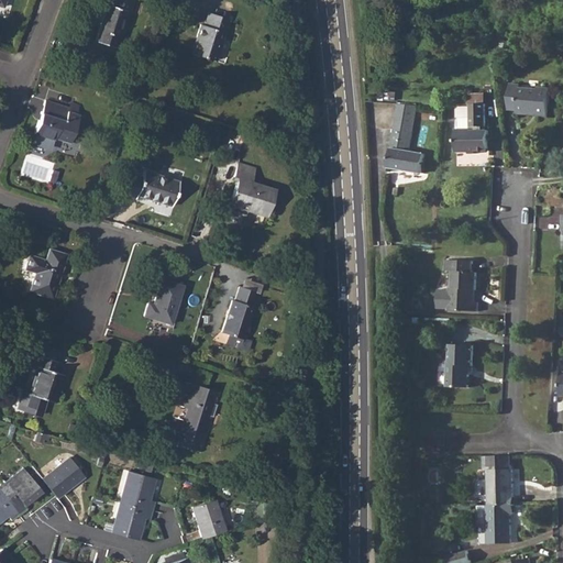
[(107,4),(95,41),(111,46),(122,10),(127,11),(129,0),(112,0),(111,6),(107,4)]
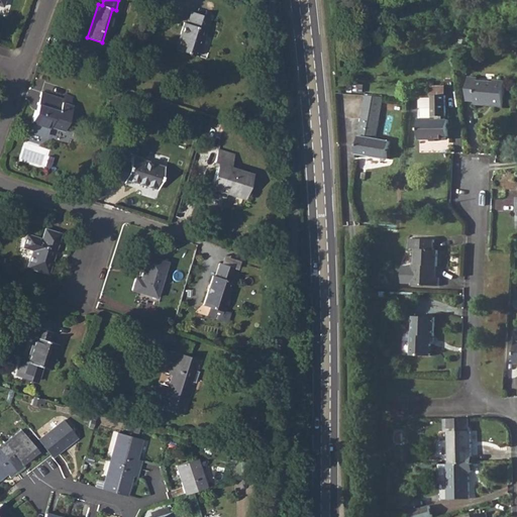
[(183,21),(175,48),(196,56),(204,28),(206,28),(209,17),(191,10),(188,22),(183,21)]
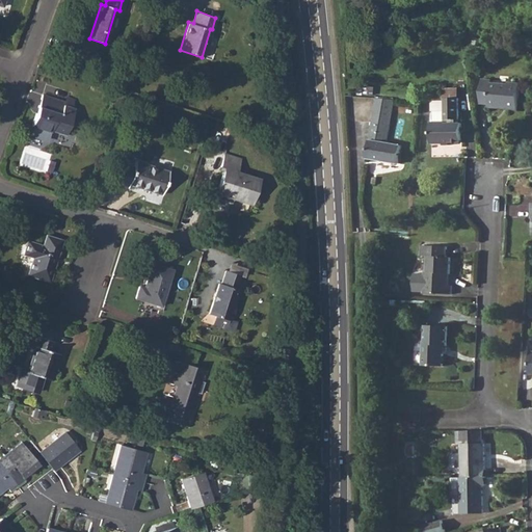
[(480,77),(479,102),(487,102),(487,105),(499,106),(501,104),(505,104),(505,106),(516,107),(517,80),(506,79),(506,81),(488,80),(488,77),(480,77)]
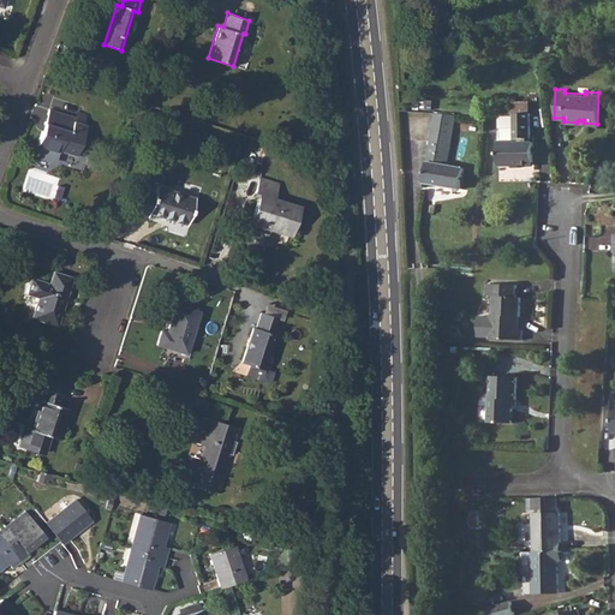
[(497,141),(497,165),(513,165),(513,163),(533,163),(533,142),(527,142),(527,137),(530,137),(530,108),(513,108),(513,137),(520,137),(520,141),(513,141),(512,139),(497,141)]
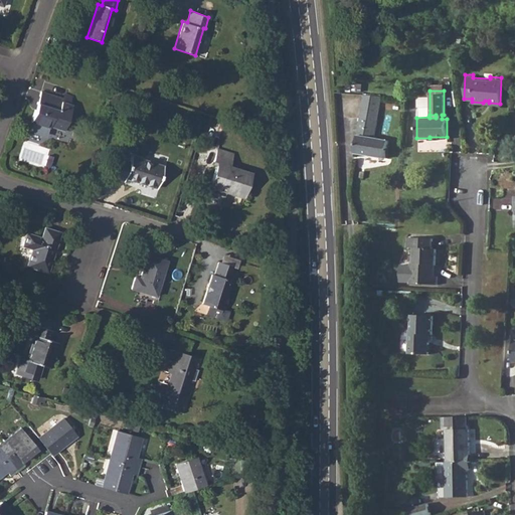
[(61,99),(60,98),(40,92),(31,121),(48,126),(49,125),(63,130),(71,106),(68,104),(60,102),(61,99)]
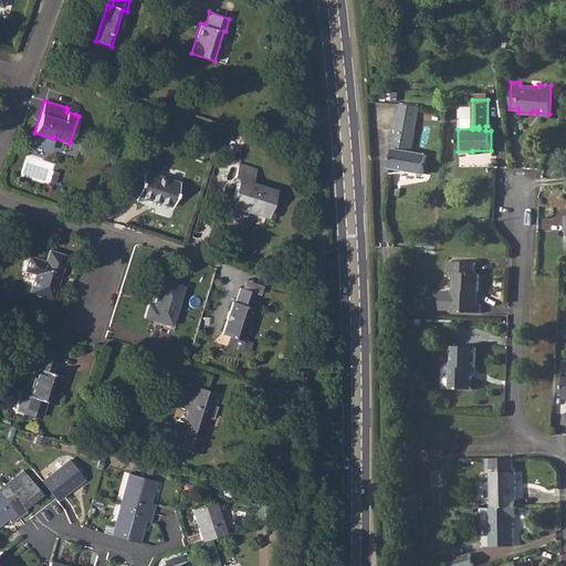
[(400,103),(390,167),(423,174),(427,154),(410,152),(418,105),(400,103)]
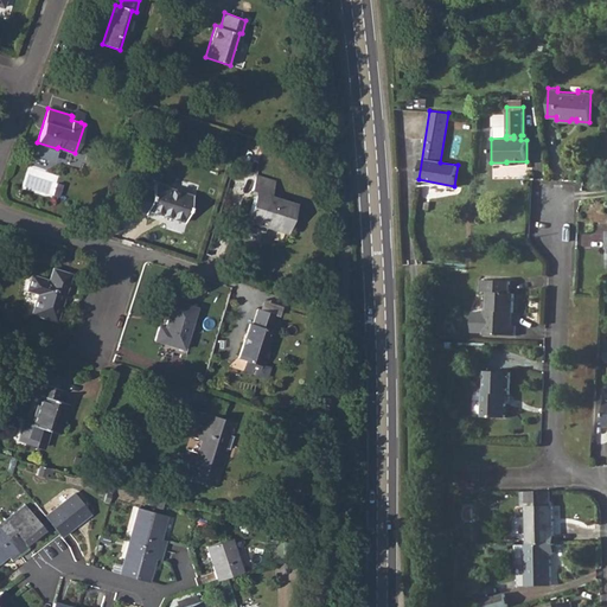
[(513,176),(513,165),(493,165),(494,177),(513,176)]
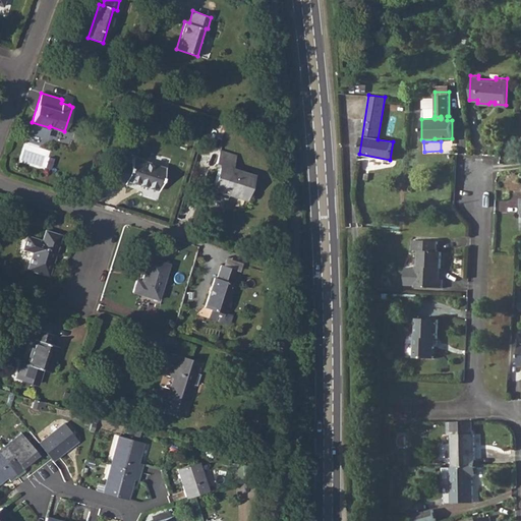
[(220,165),(213,186),(215,187),(213,193),(225,198),(227,191),(245,196),(252,175),(231,167),(234,155),(221,151),(217,164),(220,165)]
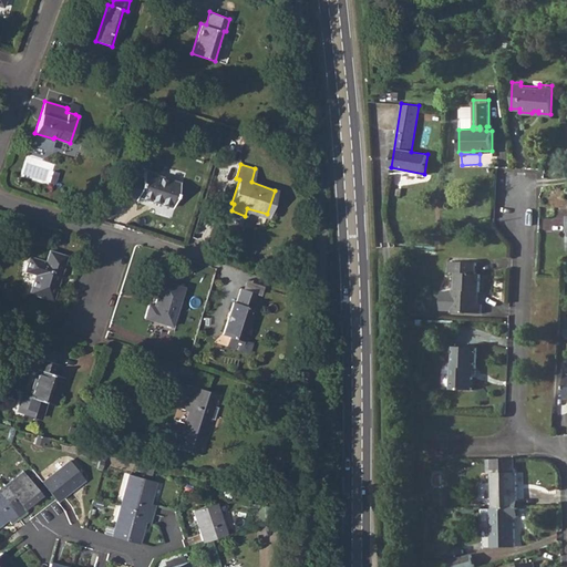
[(127,173),(121,193),(135,198),(136,195),(173,206),(179,183),(144,171),(142,178),(127,173)]
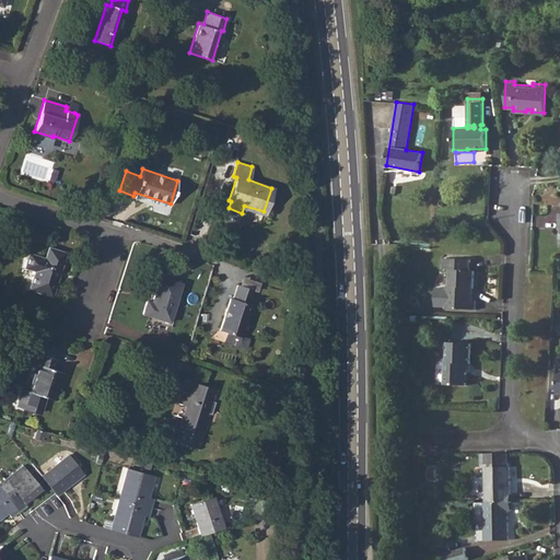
[(28,254),(24,267),(35,270),(30,289),(50,295),(63,253),(48,247),(44,259),(28,254)]
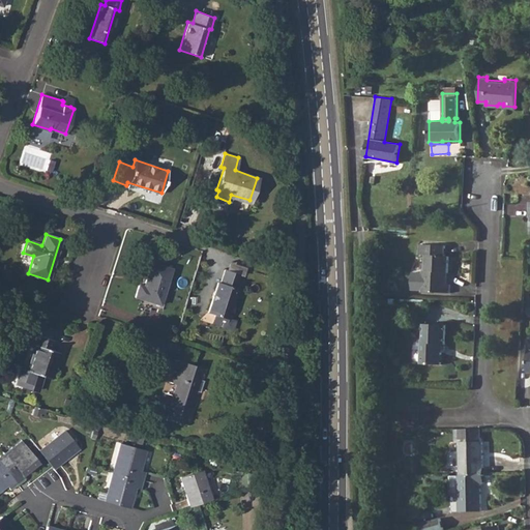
[(424,252),(424,254),(422,292),(452,293),(452,284),(444,283),(444,271),(450,272),(451,255),(448,255),(448,243),(424,242),(424,252)]
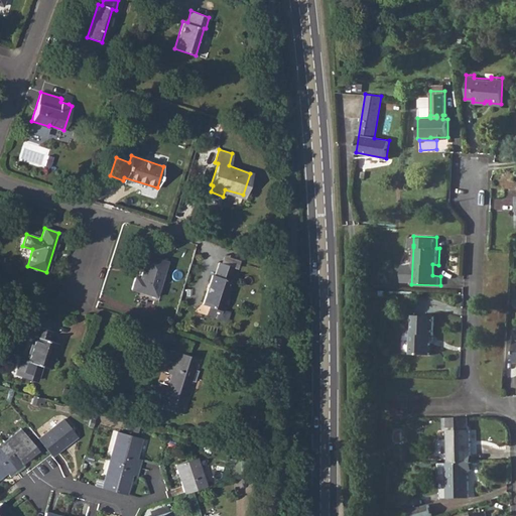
[(134,277),(131,287),(155,295),(166,261),(147,255),(141,274),(142,276),(141,279),(134,277)]
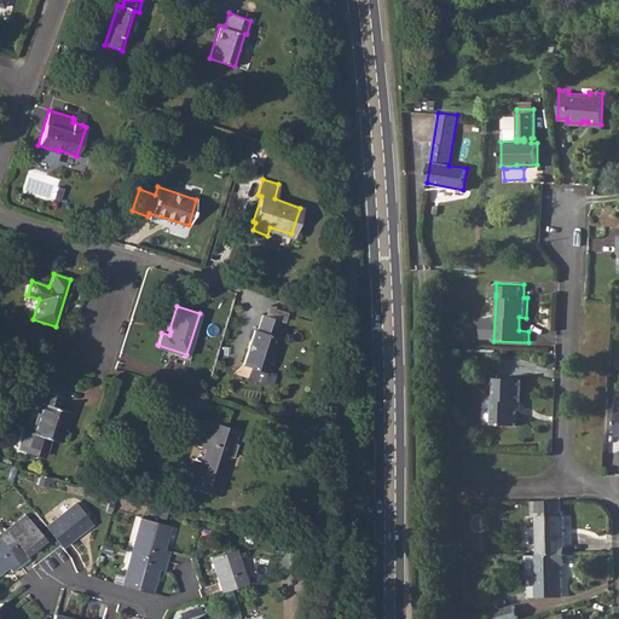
[(278,320),(266,316),(262,316),(258,331),(255,331),(246,363),(254,365),(250,376),(268,382),(273,380),(275,376),(272,372),(265,370),(277,337),(273,336),(278,320)]
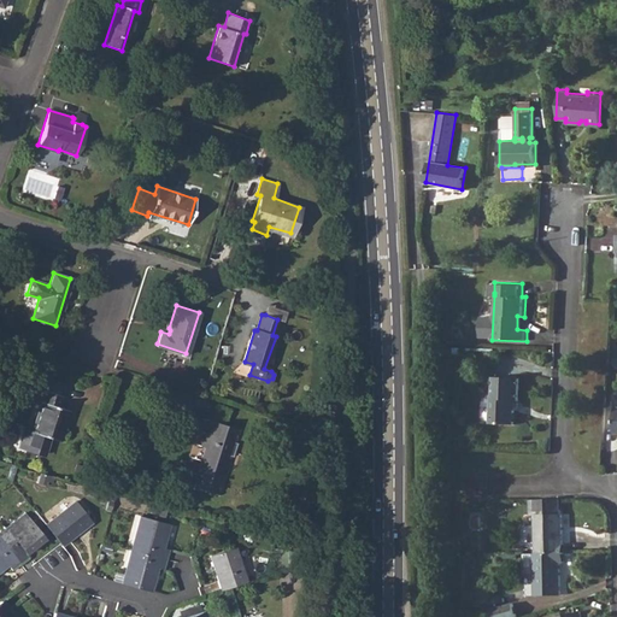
[(492,394),(491,423),(515,424),(516,399),(519,400),(521,377),(494,376),(494,394),(492,394)]
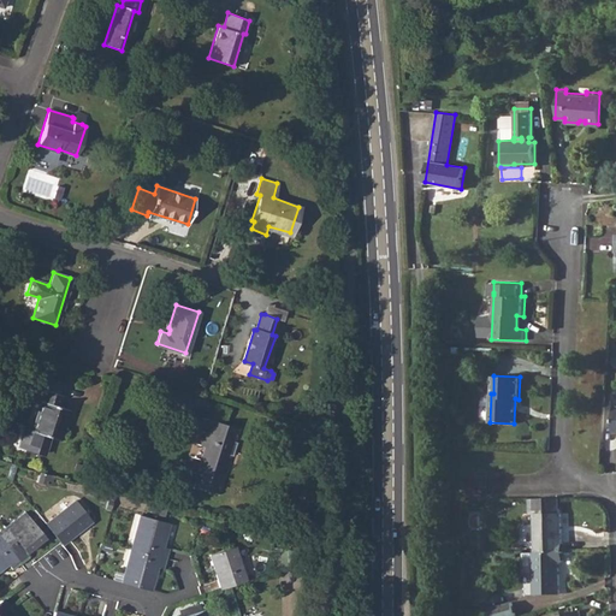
[(40,401),(31,431),(58,438),(66,409),(57,406),(59,394),(39,388),(35,398),(40,401)]
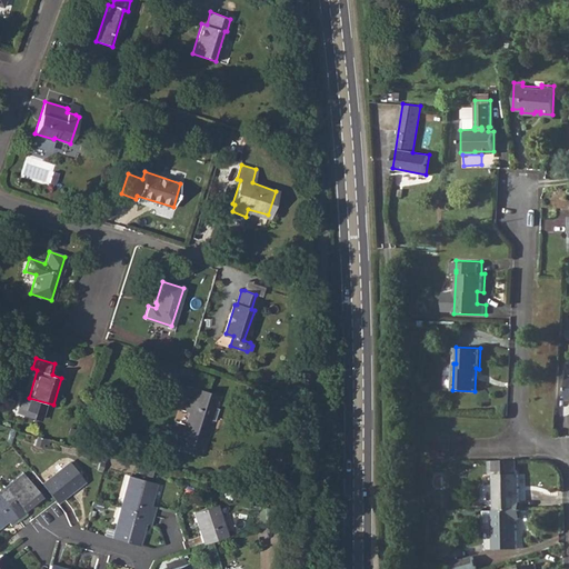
[(188,412),(181,437),(207,445),(209,438),(205,436),(210,419),(213,420),(217,408),(219,408),(222,397),(201,390),(198,401),(190,399),(186,412),(188,412)]
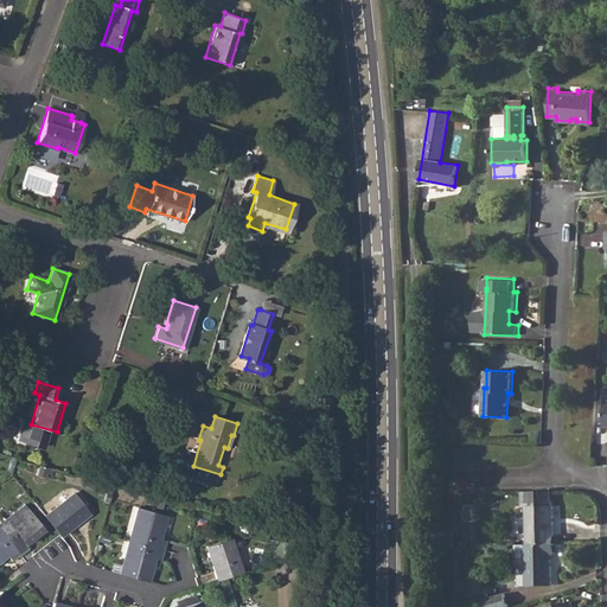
[(553,491),(522,492),(522,506),(528,506),(528,544),(553,544),(555,544),(555,535),(551,535),(553,491)]
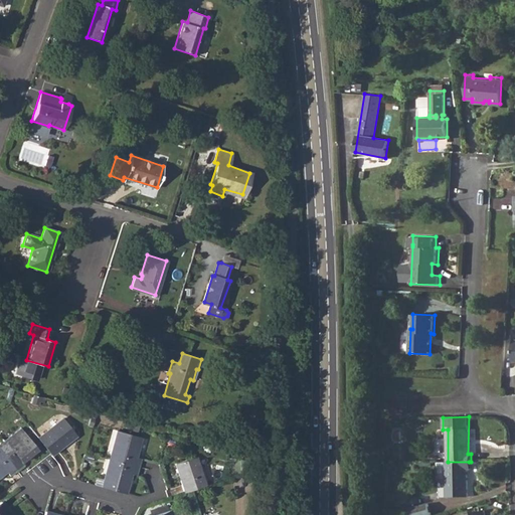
[(62,418),(37,438),(50,454),(75,435),(62,418)]
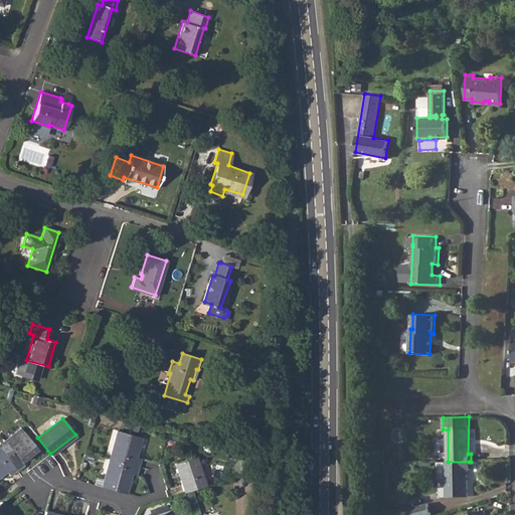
[(21,428),(0,444),(0,449),(16,469),(23,464),(19,460),(35,447),(21,428)]
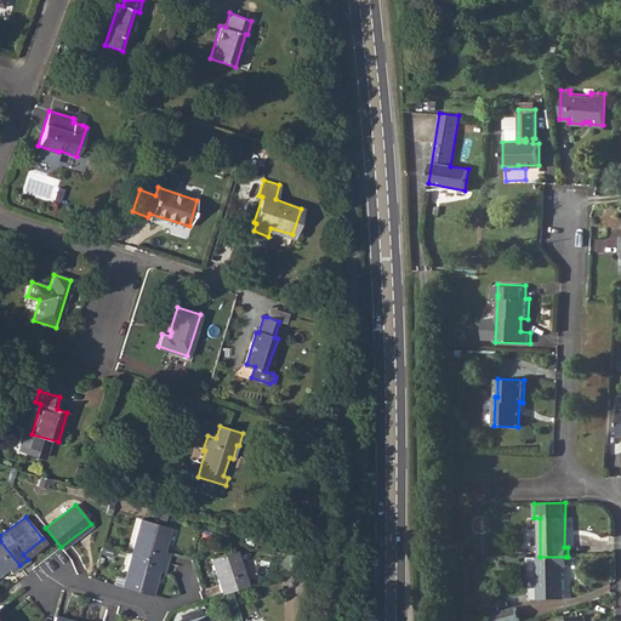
[(141,519),(132,553),(167,562),(170,552),(164,551),(170,527),(141,519)]
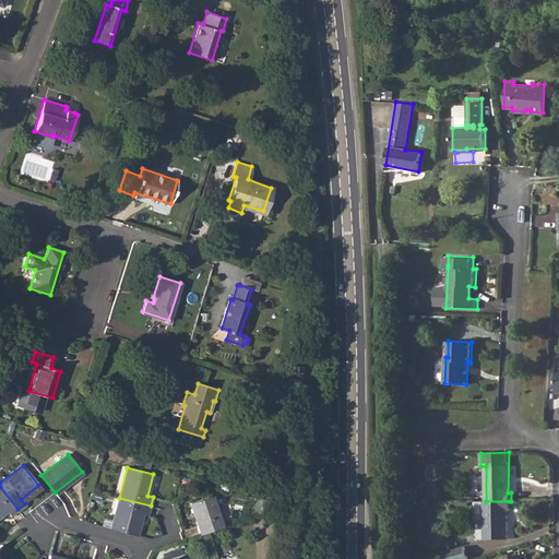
[(156,496),(162,476),(156,474),(150,494),(156,496)]
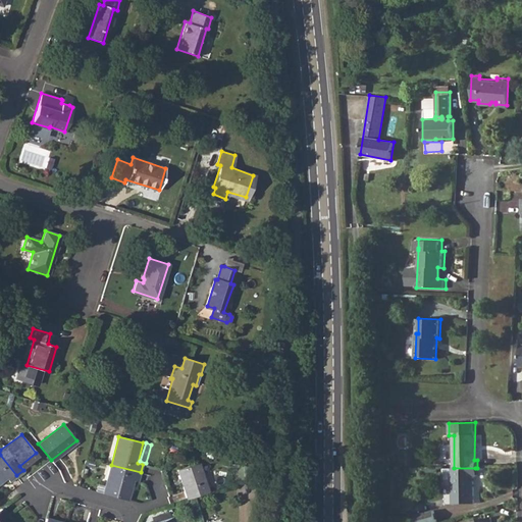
[(16,475),(0,455),(0,481),(6,477),(10,481),(16,475)]
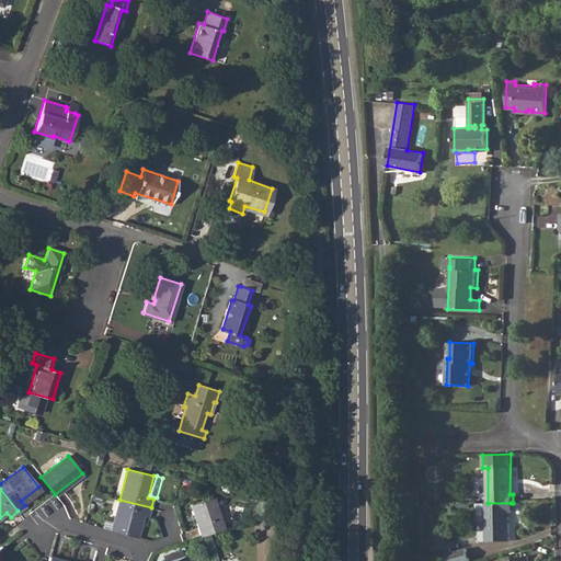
[(191,504),(201,536),(207,534),(224,528),(212,497),(191,504)]
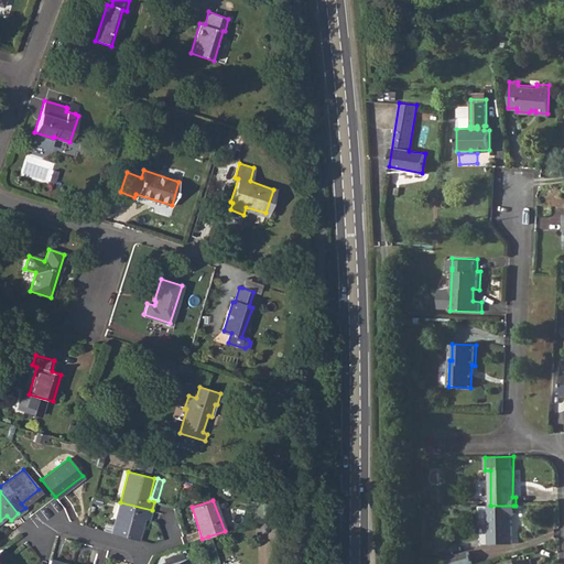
[(120,502),(111,533),(138,540),(143,518),(150,519),(152,510),(120,502)]
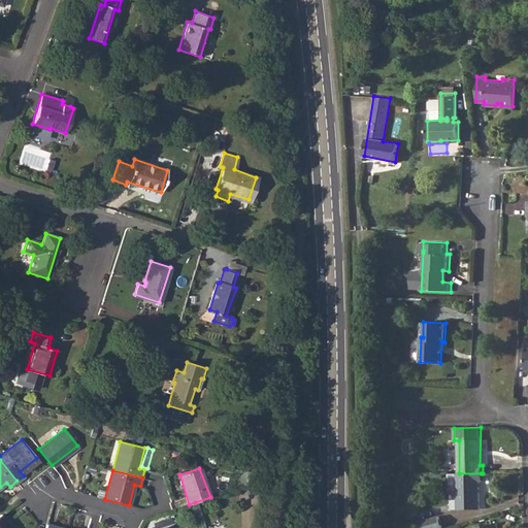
[(457,474),(457,509),(480,508),(480,483),(483,482),(483,473),(481,473),(459,473),(457,474)]
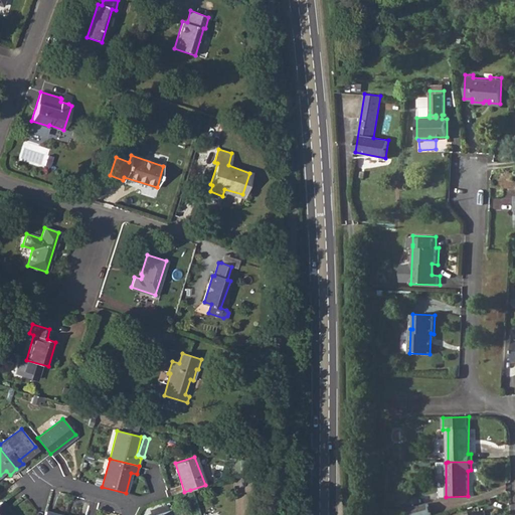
[(11,514),(1,501),(0,501),(0,514),(11,514)]
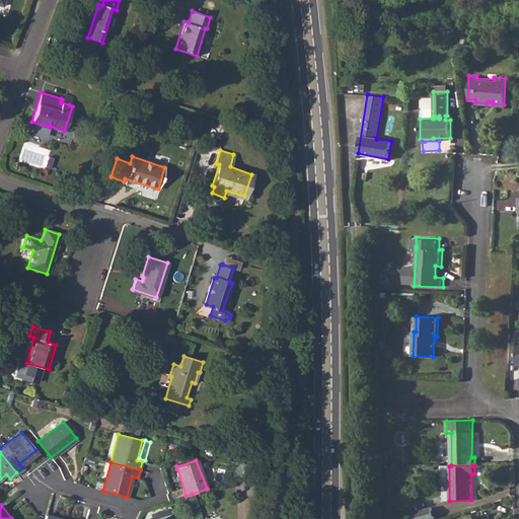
[(414,512),(415,518),(435,518),(437,518),(433,507),(414,512)]
